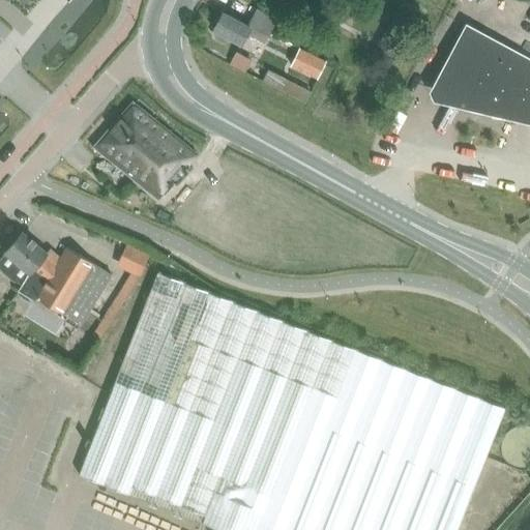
[(225,12),(216,30),(219,31),(217,34),(218,37),(227,41),(230,40),(232,37),(244,42),(247,35),(266,45),(272,33),(280,20),(259,9),(251,25),(225,12)]
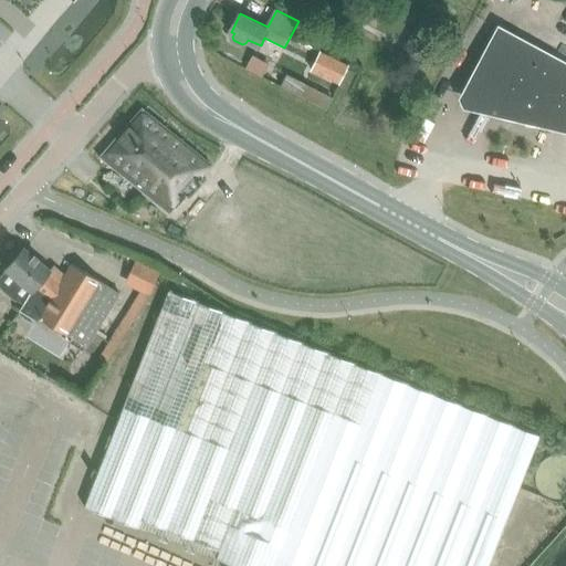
[(565,61),(496,24),(495,25),(496,25),(461,91),(504,114),(506,111),(514,115),(523,119),(532,122),(541,124),(541,125),(565,130),(565,61)]
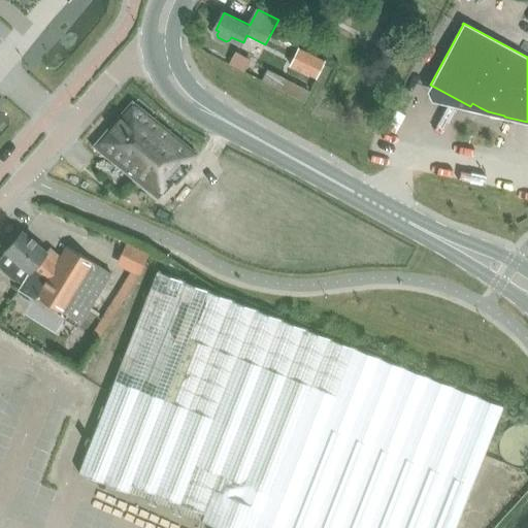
[(315,72),(321,59),(307,53),(301,65),(315,72)]
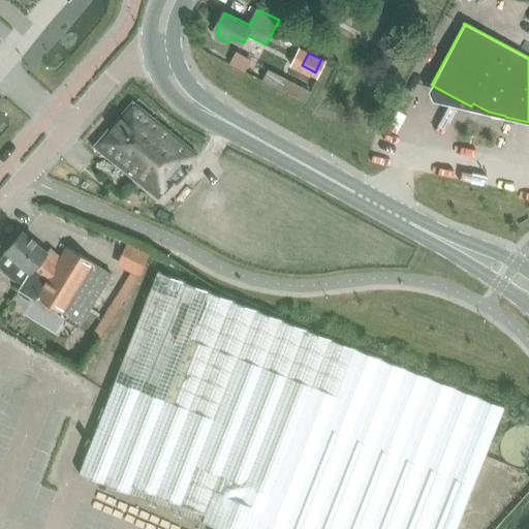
[(188,165),(187,165),(197,153),(133,100),(95,147),(138,183),(159,200),(188,165)]
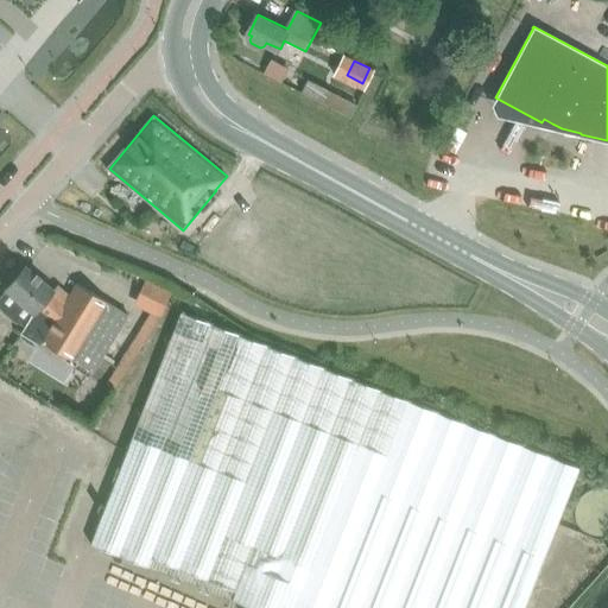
[(51,295),(55,291),(26,266),(5,291),(6,292),(0,298),(0,309),(2,314),(13,323),(24,327),(20,334),(40,346),(27,366),(64,388),(78,365),(94,373),(128,316),(76,284),(70,296),(64,305),(51,295)]
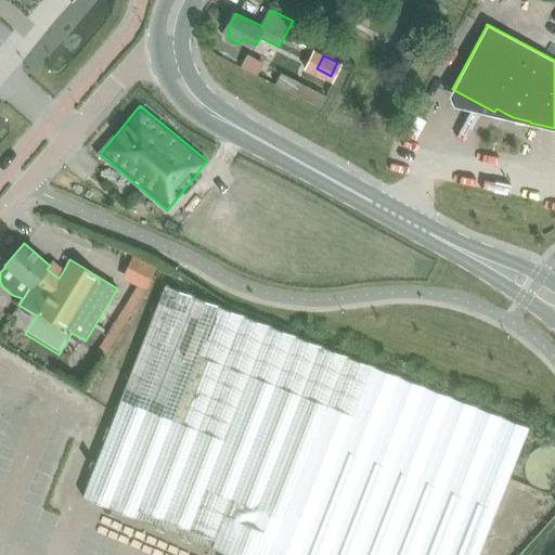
[(137,257),(132,256),(121,280),(146,291),(157,267),(137,257)]
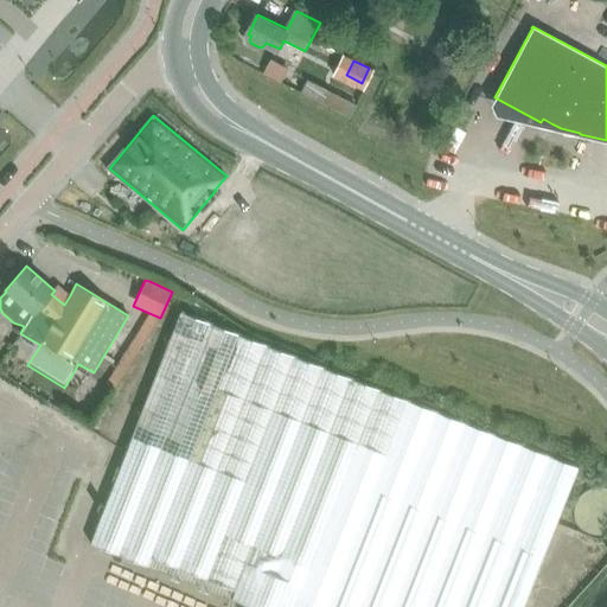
[(523,606),(579,464),(522,442),(180,311),(90,542),(149,564),(153,555),(236,588),(232,596),(247,602),(244,606),(523,606)]
